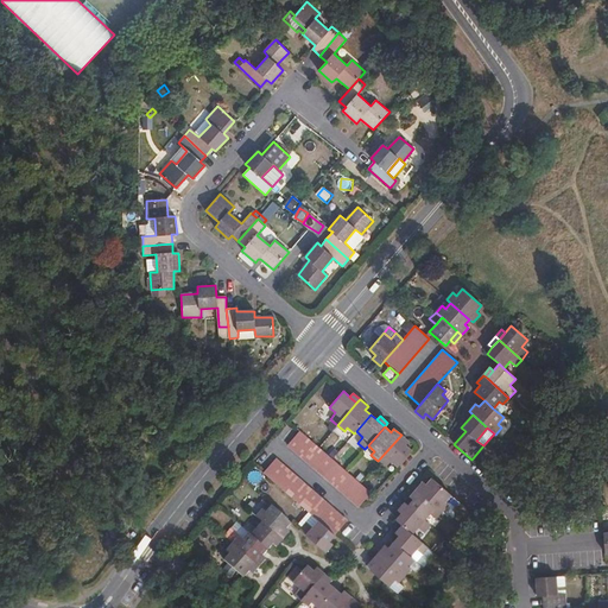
[(287,445),(359,507),(371,493),(299,431),(287,445)]
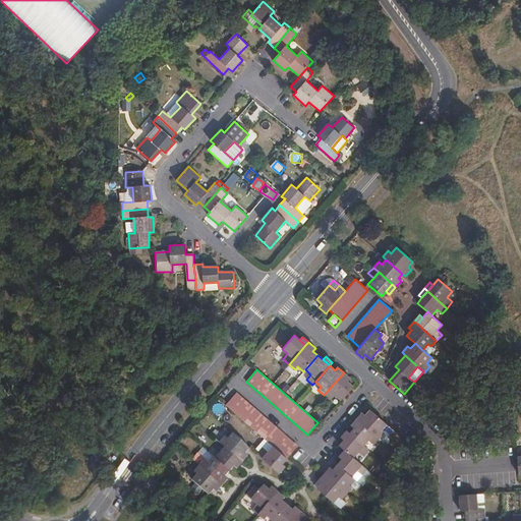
[(344,372),(324,395),(330,400),(335,395),(340,400),(352,386),(347,382),(350,379),(344,372)]
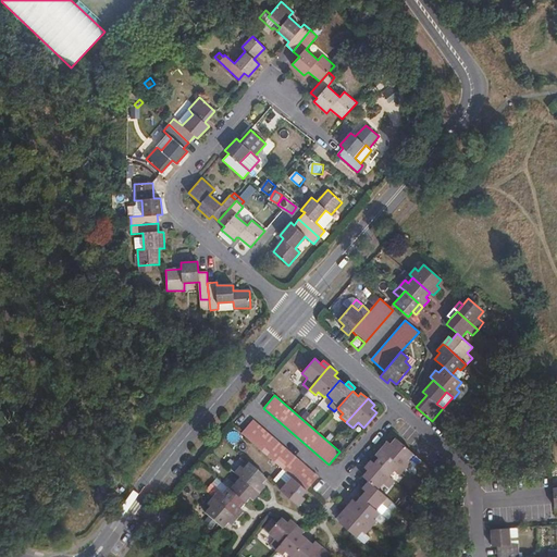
[(286,472),(292,477),(307,490),(318,477),(252,420),(242,433),(286,472)]
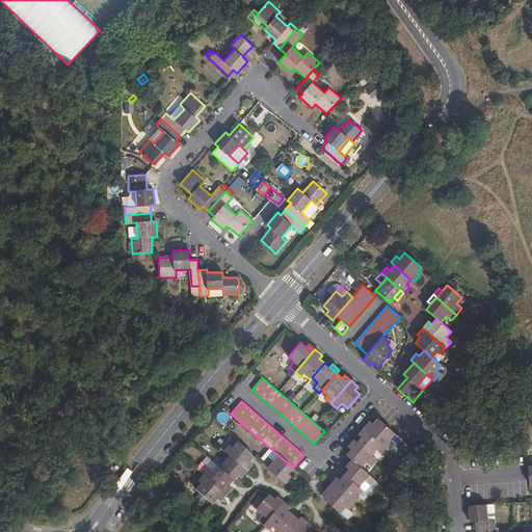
[(367,430),(387,448),(392,443),(389,440),(394,433),(377,419),(373,424),(370,421),(364,428),(367,430)]
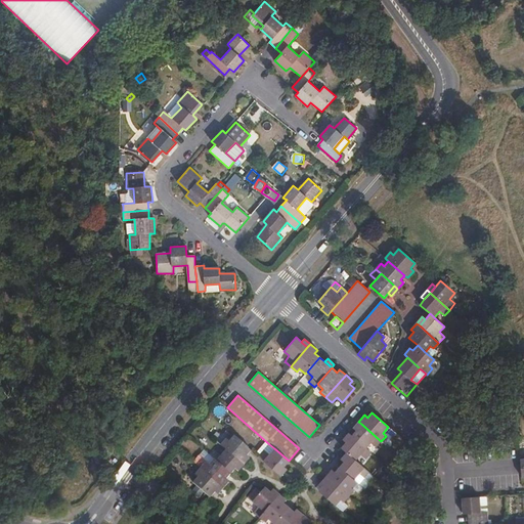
[(361,424),(358,422),(353,428),(356,431),(361,424)]
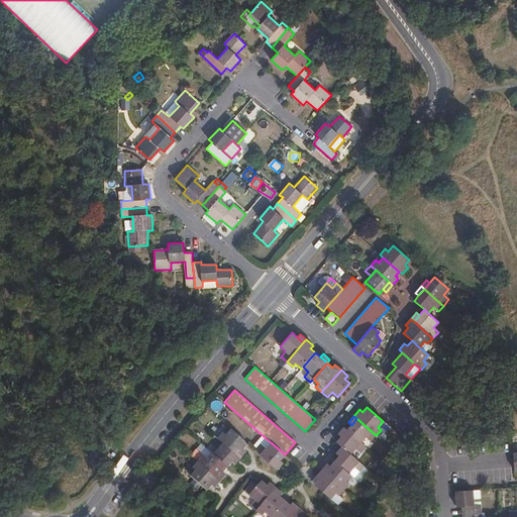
[(346,430),(360,442),(366,437),(371,441),(376,435),(356,418),(351,425),(346,430)]
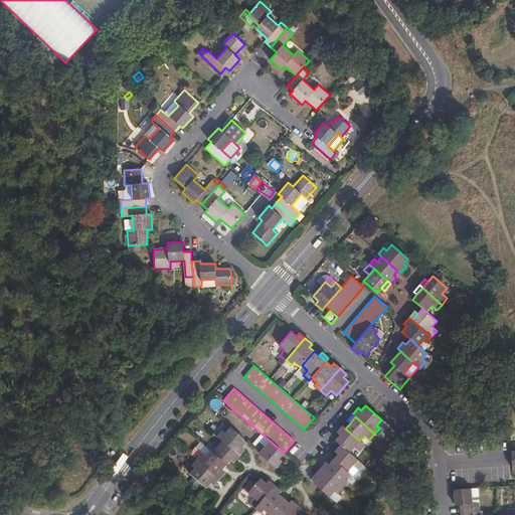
[(337,433),(340,435),(345,428),(343,425),(337,433)]
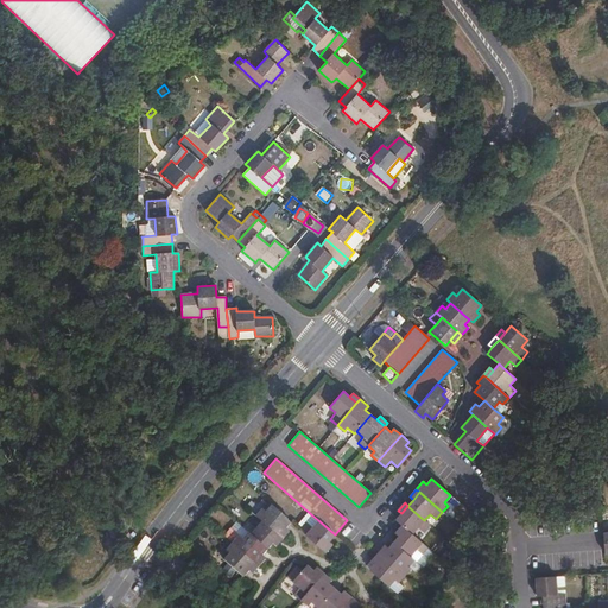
[(263,510),(257,517),(279,537),(283,539),(290,532),(286,530),(291,523),(272,506),(266,513),(263,510)]
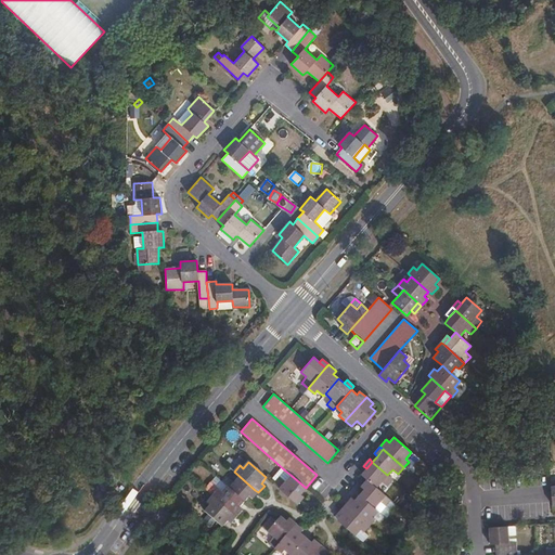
[(371,482),(376,488),(382,481),(387,487),(394,479),(387,475),(372,462),(366,468),(361,474),(366,479),(371,482)]
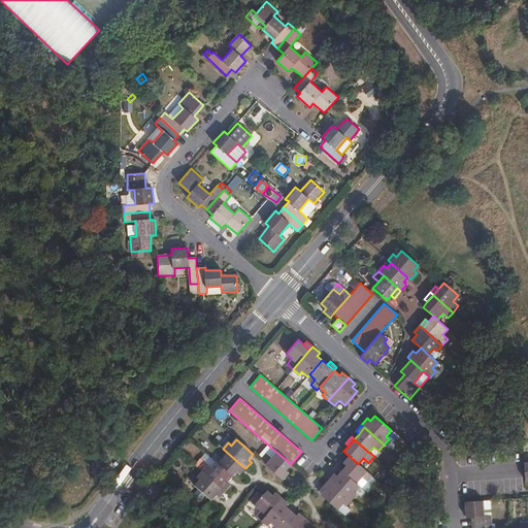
[(276,452),(271,448),(266,454),(271,458),(276,452)]
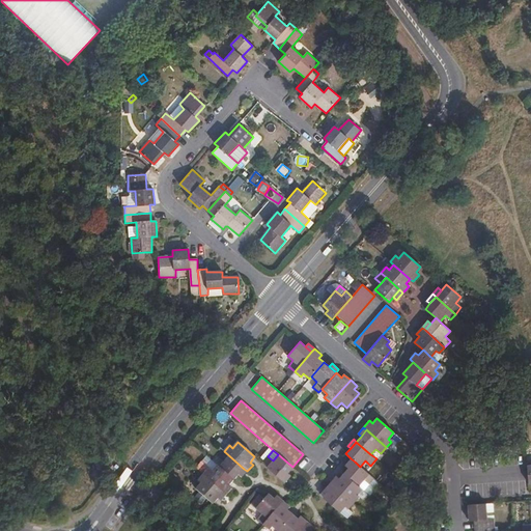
[(224,463),(220,468),(233,480),(239,475),(244,469),(224,451),(219,457),(224,463)]
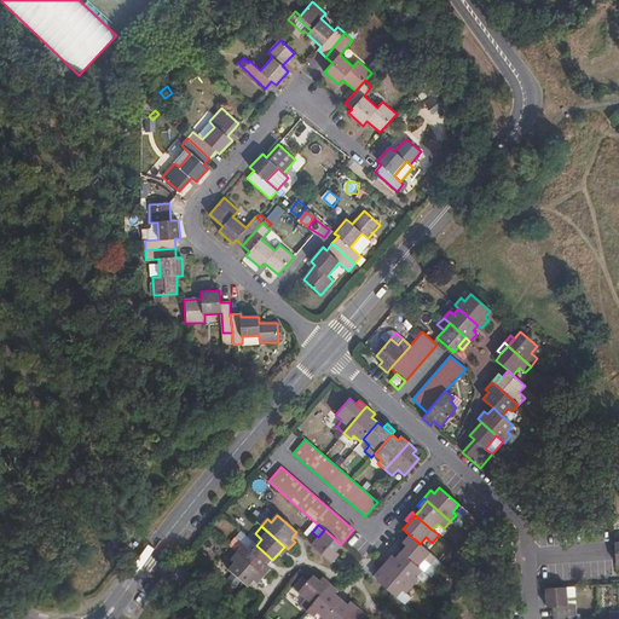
[(341,544),(324,530),(318,537),(312,532),(305,539),(328,559),(335,551),(341,544)]
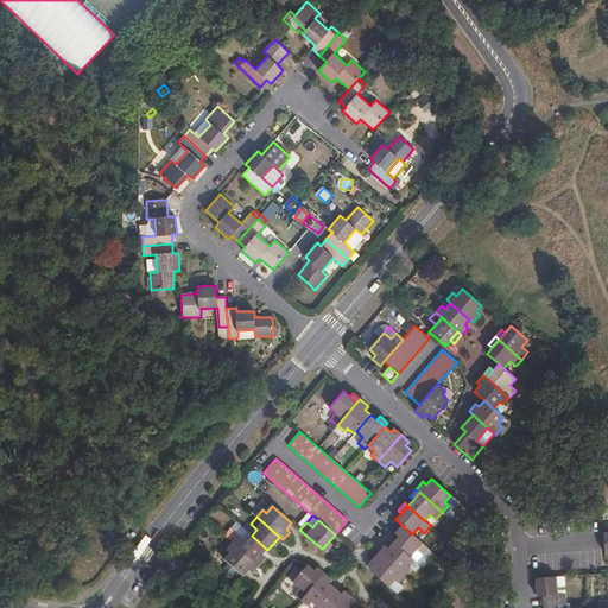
[(396,533),(399,537),(406,529),(401,525),(396,533)]
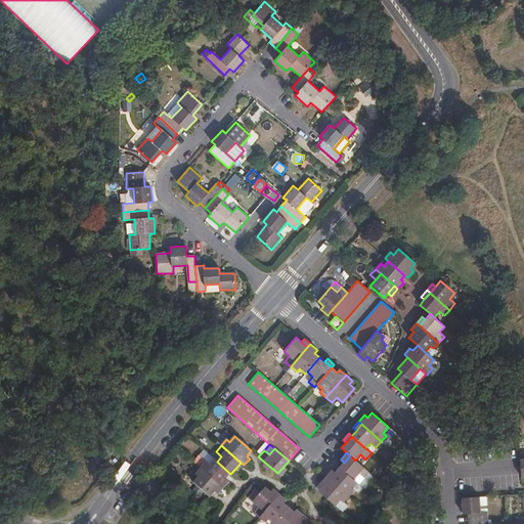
[(344,463),(340,467),(354,480),(358,474),(363,479),(369,473),(355,461),(350,455),(344,463)]
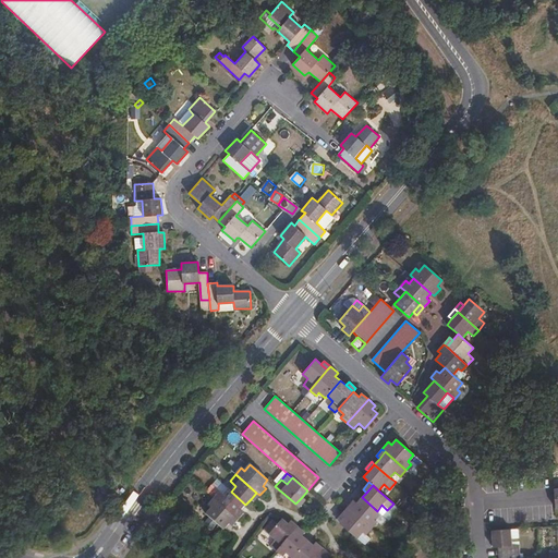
[(219,493),(214,499),(238,520),(244,513),(241,510),(245,505),(231,492),(228,489),(222,496),(219,493)]
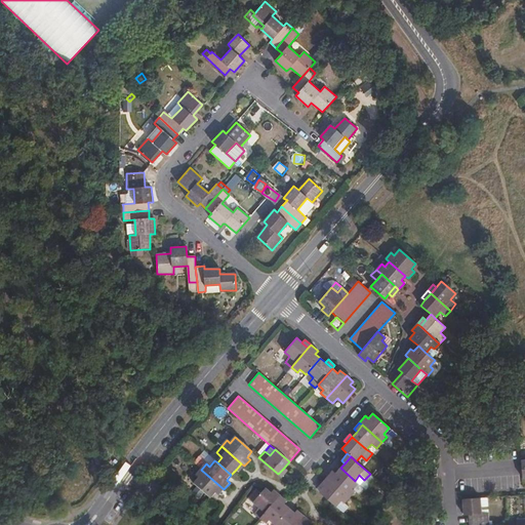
[(241,463),(236,470),(238,473),(244,466),(241,463)]
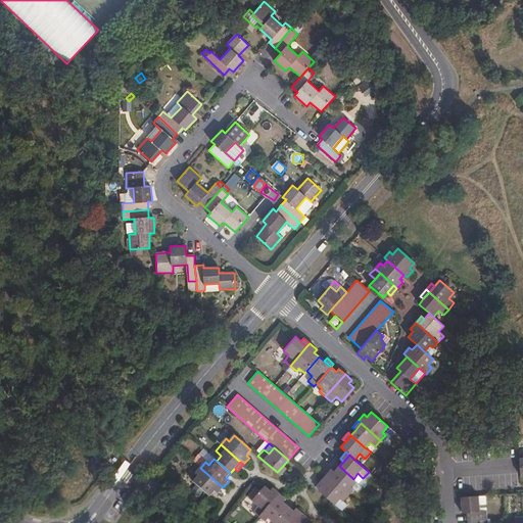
[(283,466),(277,472),(280,475),(286,469),(283,466)]
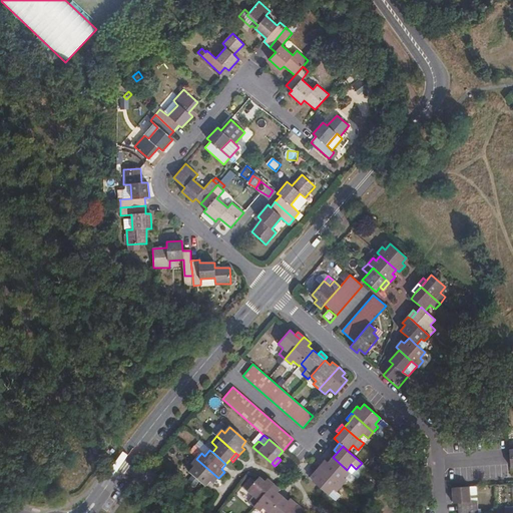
[(325,460),(319,467),(341,486),(347,480),(344,477),(349,471),(347,470),(333,457),(328,462),(325,460)]
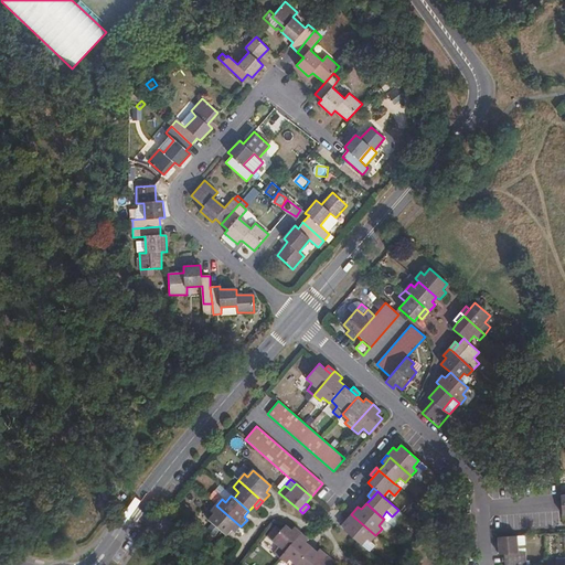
[(241,526),(216,505),(211,512),(214,515),(209,522),(225,536),(231,531),(234,534),(241,526)]
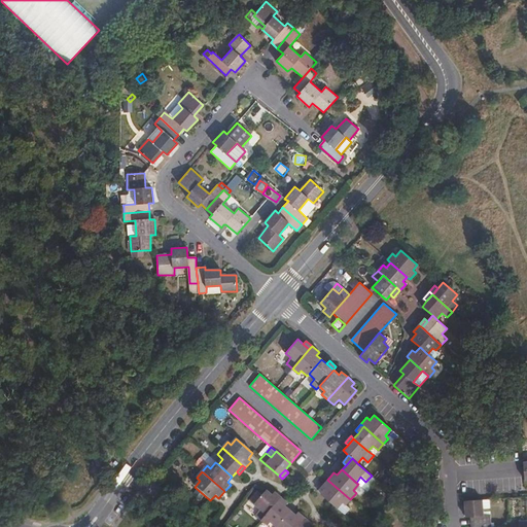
[(350,499),(327,480),(322,486),(325,488),(320,493),(337,508),(342,503),(345,505),(350,499)]
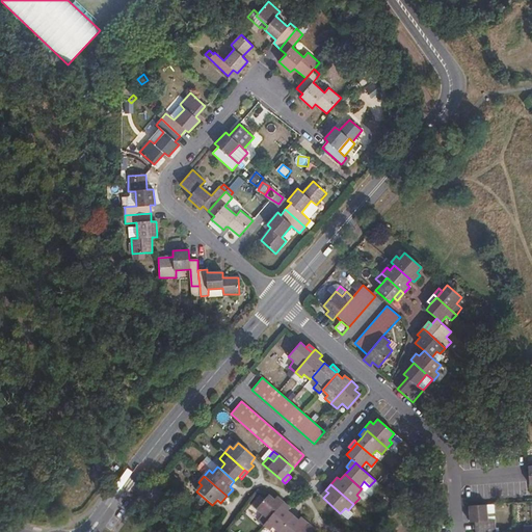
[(406,493),(404,500),(415,502),(417,495),(406,493)]
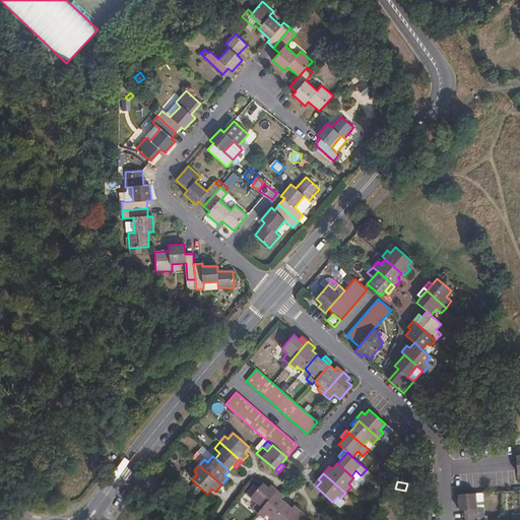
[(251,509),(254,511),(257,514),(274,495),(268,490),(263,484),(250,499),(256,504),(251,509)]
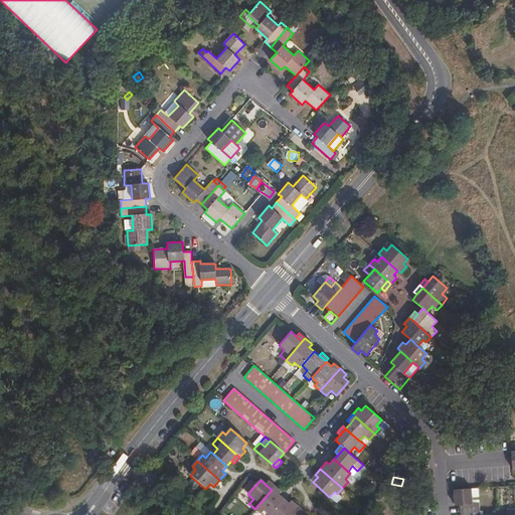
[(269,481),(266,485),(272,490),(275,487),(269,481)]
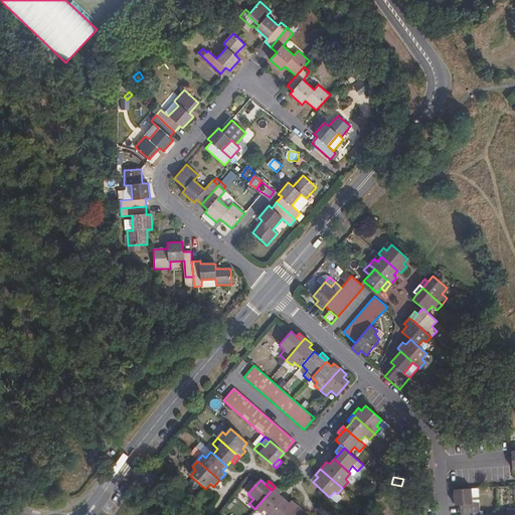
[(272,490),(254,509),(261,514),(264,511),(268,514),(271,514),(284,500),(279,496),(282,493),(275,487),(272,490)]
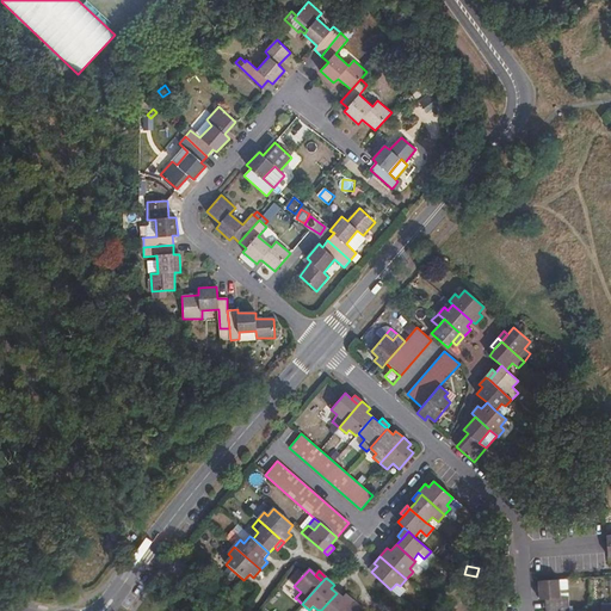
[(545,599),(568,598),(567,579),(538,581),(539,599),(545,599)]
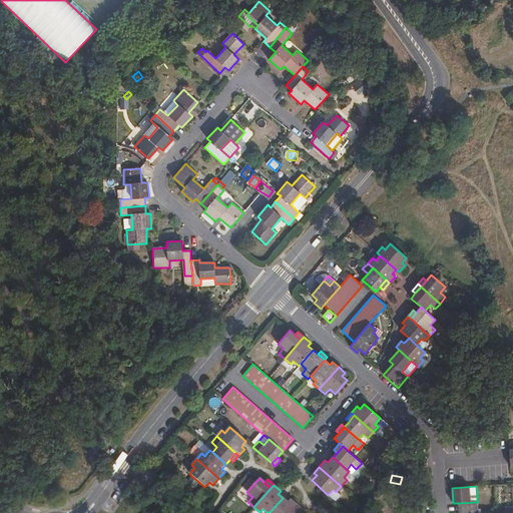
[(283,498),(270,512),(290,512),(295,508),(298,505),(291,499),(288,503),(283,498)]
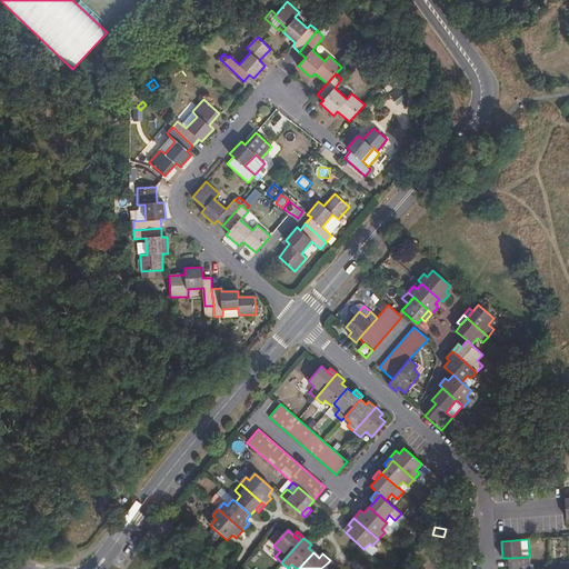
[(529,568),(529,557),(508,558),(508,568),(529,568)]
